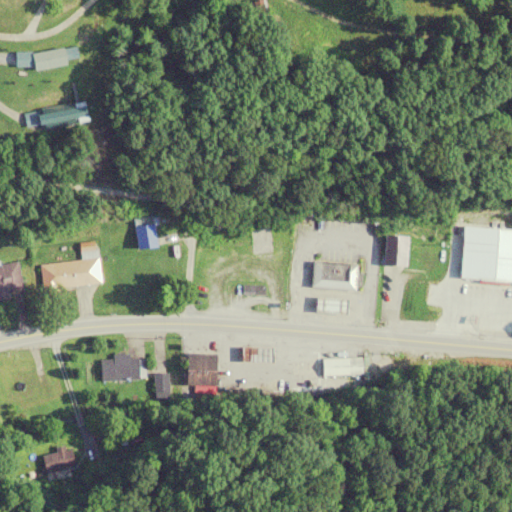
[(251,2),(254,17),(262,16),(260,1),(251,2)]
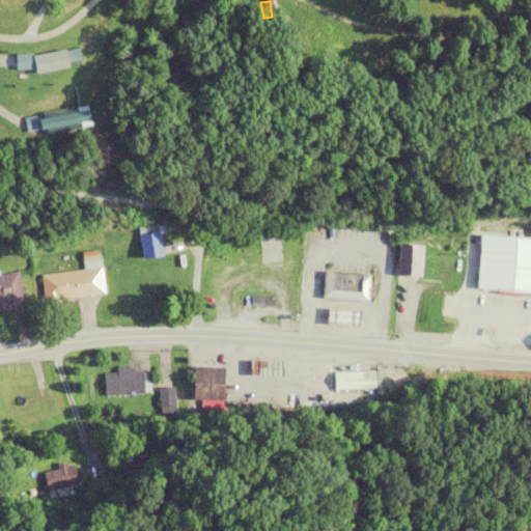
[(67,67),(64,50),(31,56),(35,74),(67,67)]
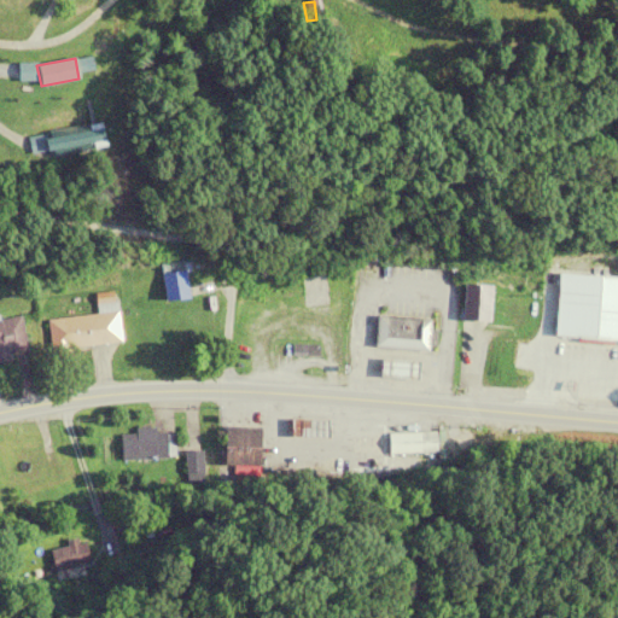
[(50,157),(104,146),(100,128),(45,139),(50,157)]
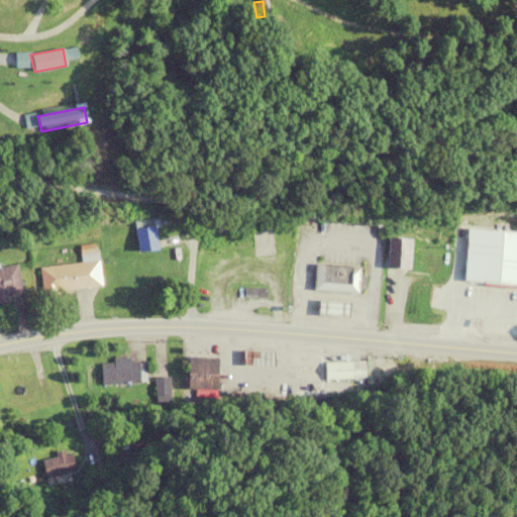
[(156,250),(154,220),(135,221),(136,251),(156,250)]
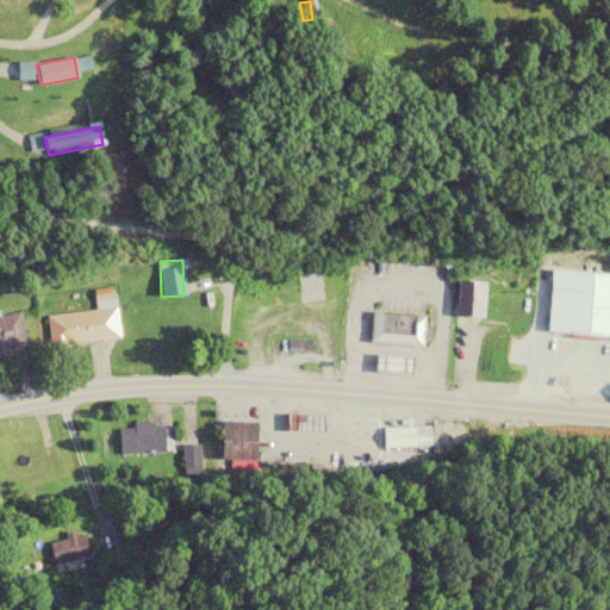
[(323,299),(321,271),(297,273),(299,300),(323,299)]
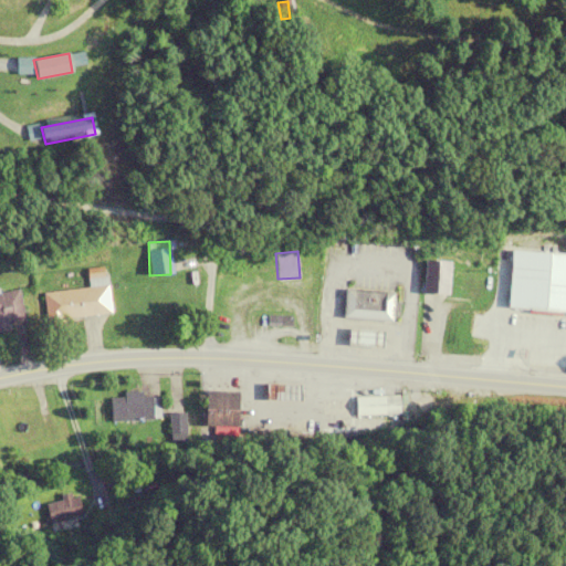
[(448,294),(449,262),(425,261),(423,294),(448,294)]
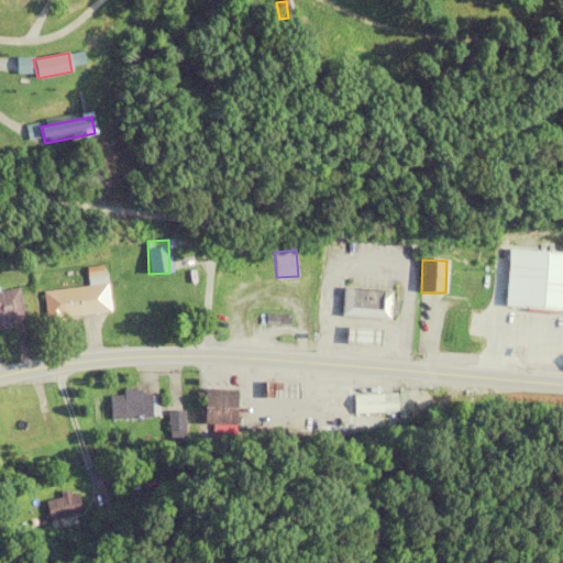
[(109,315),(105,267),(86,269),(87,287),(43,291),(45,321),(109,315)]
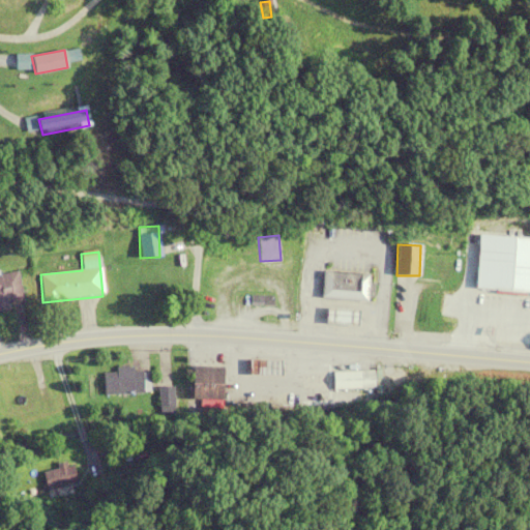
[(0,306),(23,303),(18,272),(0,274),(0,306)]
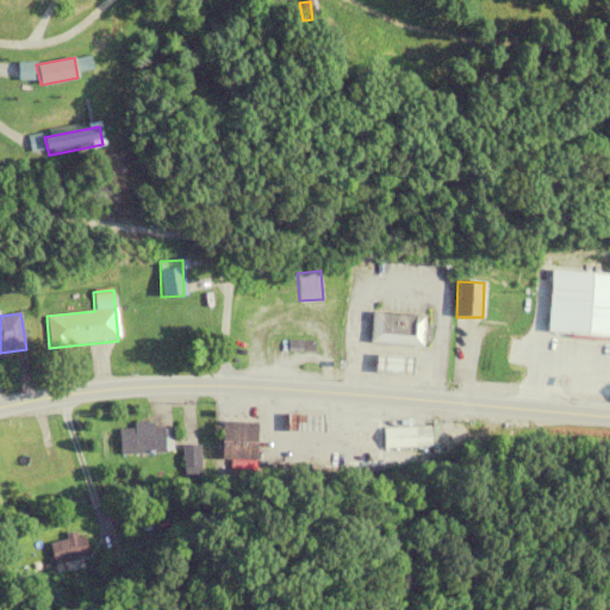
[(372,344),(424,344),(425,316),(372,315),(372,344)]
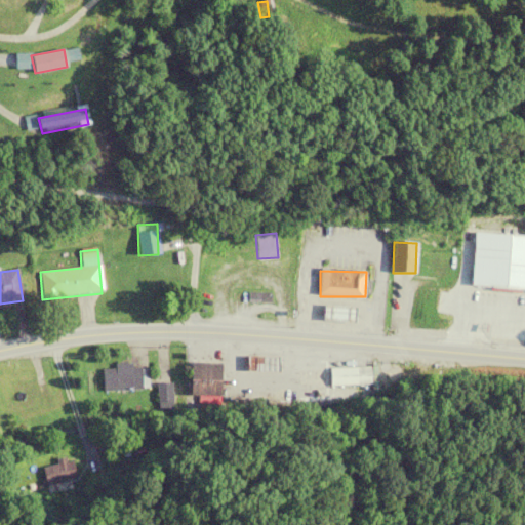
[(270,294),(247,294),(247,303),(270,303),(270,294)]
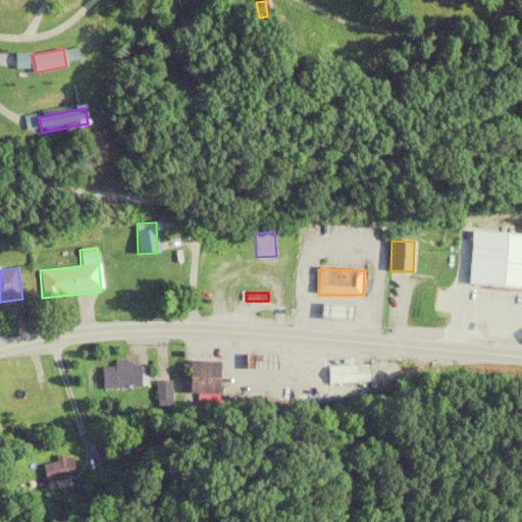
[(321,319),(353,319),(353,305),(321,305),(321,319)]
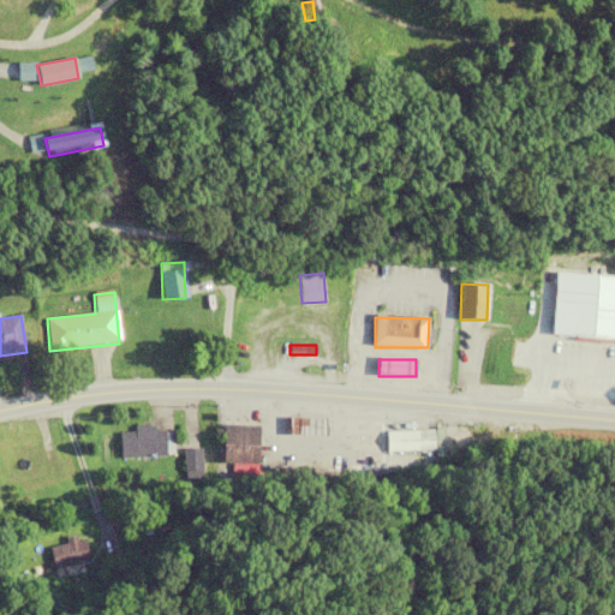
[(118,430),(119,459),(172,457),(171,431),(153,433),(153,428),(118,430)]
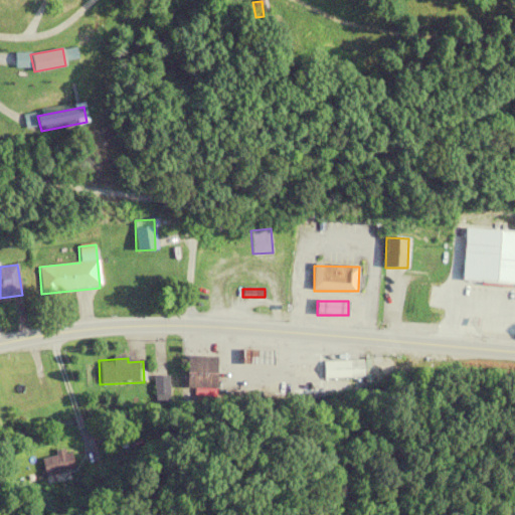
[(214,358),(187,358),(187,390),(214,390),(214,358)]
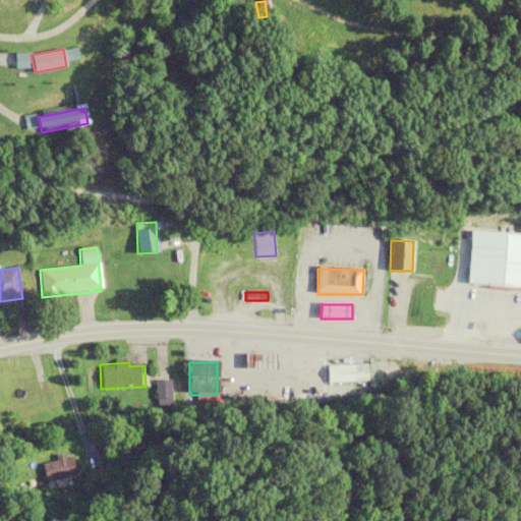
[(366,365),(327,365),(327,382),(366,382),(366,365)]
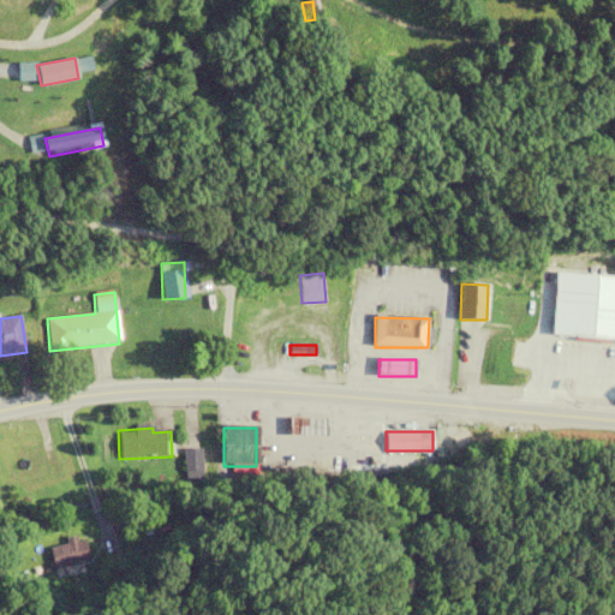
[(201,449),(184,449),(184,482),(201,482),(201,449)]
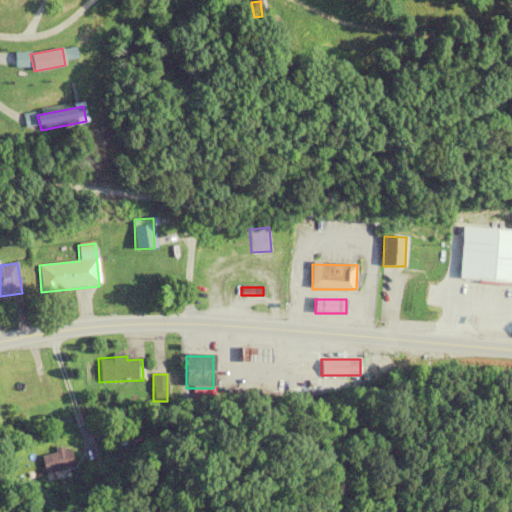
[(51,453),(51,470),(69,470),(69,453),(51,453)]
